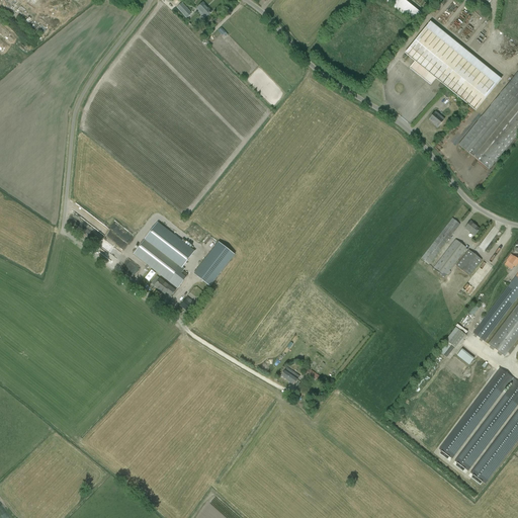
[(404,0),(383,0),(414,24),(422,15),(404,0)]
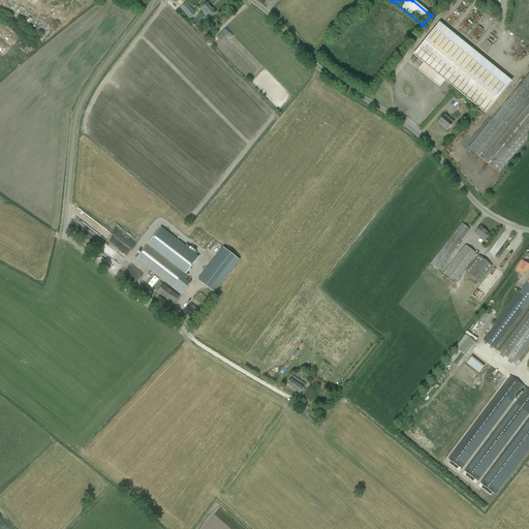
[(190,19),(195,13),(186,3),(181,8),(190,19)]
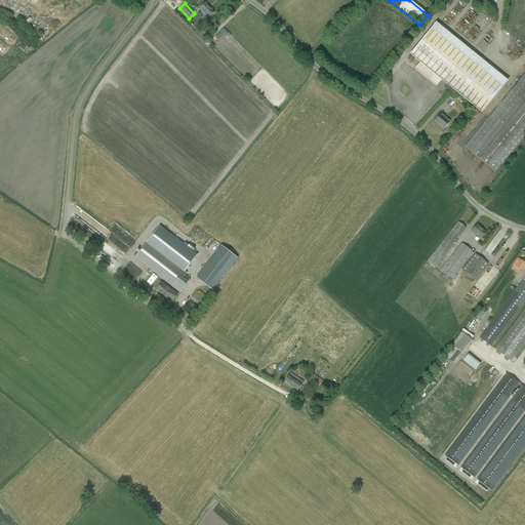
[(208,17),(214,12),(211,8),(210,9),(205,4),(206,3),(200,8),(208,17)]
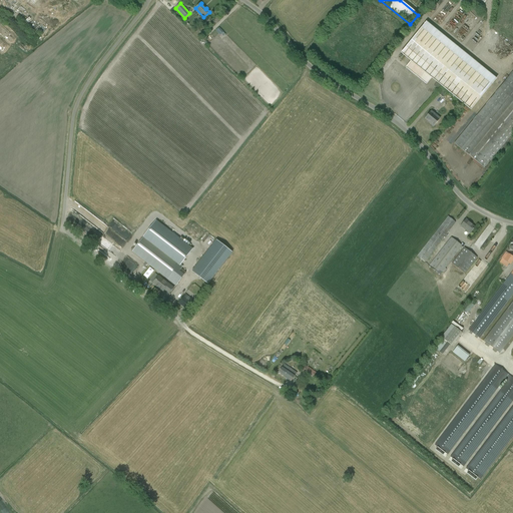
[(491,85),(496,79),(426,22),(421,28),(401,53),(411,61),(406,67),(427,84),(432,78),(471,110),(491,85)]
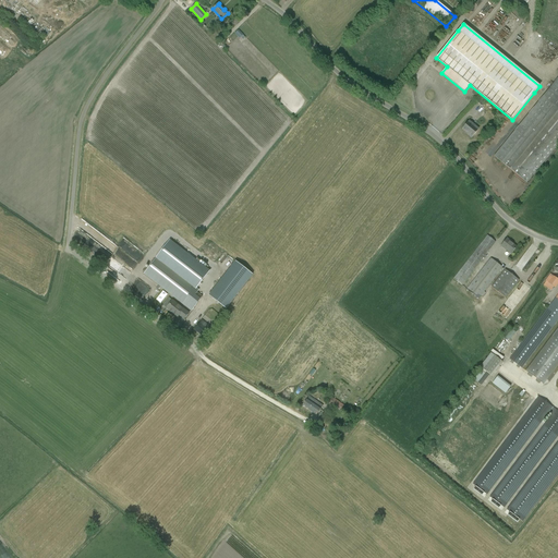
[(243,40),(245,38),(239,29),(234,34),(239,39),(241,37),(243,40)]
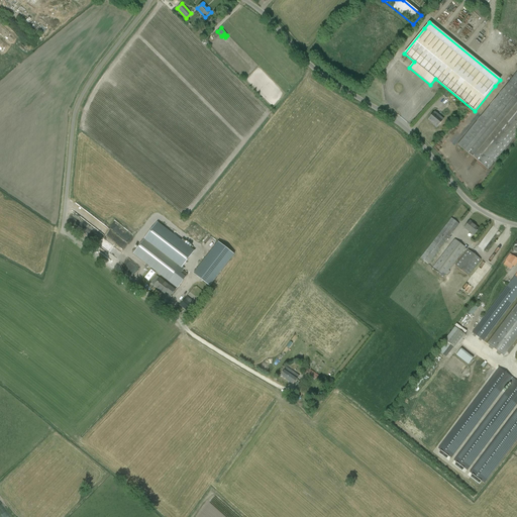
[(516,72),(460,141),(457,144),(488,170),(516,133),(516,72)]
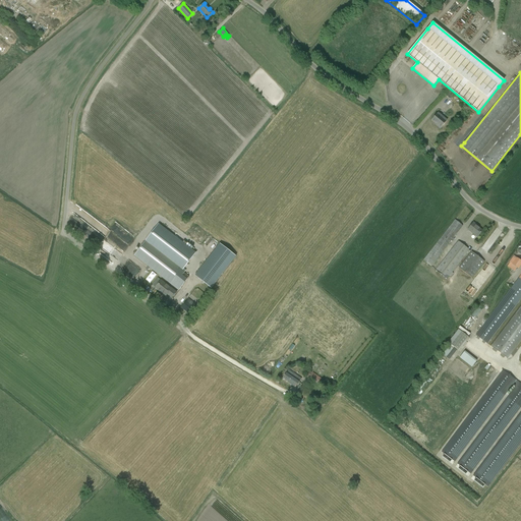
[(450,99),(454,94),(449,91),(445,96),(450,99)]
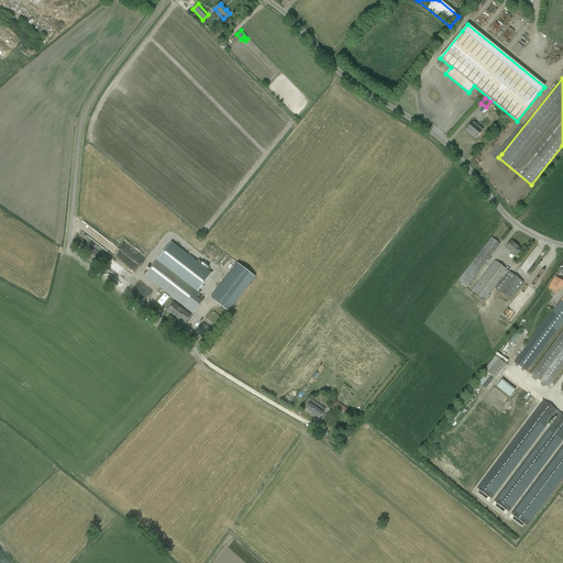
[(473,123),(466,131),(471,134),(471,133),(473,135),(472,135),(475,139),(483,131),(473,123)]
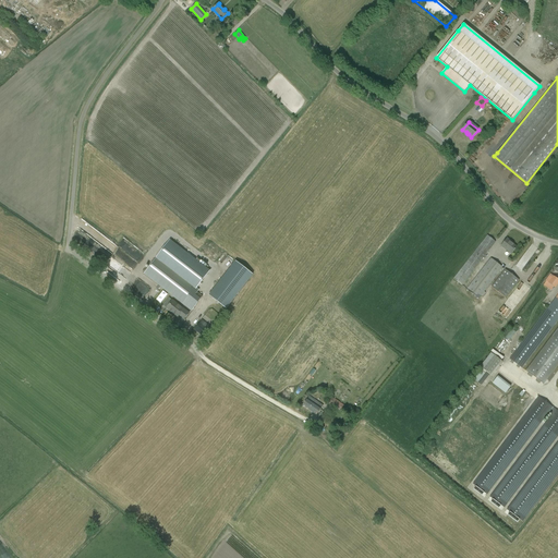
[(462,286),(493,246),(496,242),(487,235),(453,279),(462,286)]
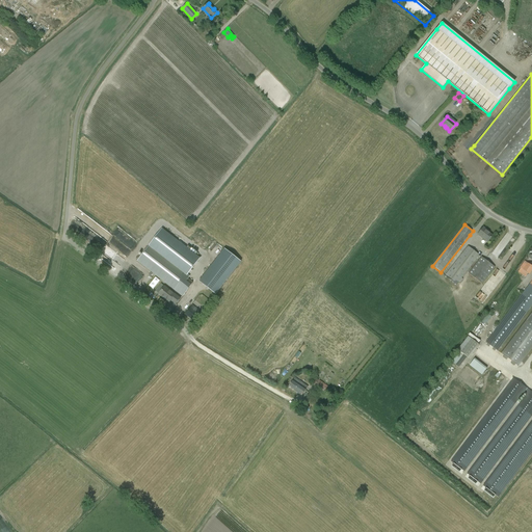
[(487,243),(489,240),(493,236),(487,232),(487,231),(483,228),(478,235),(487,243)]
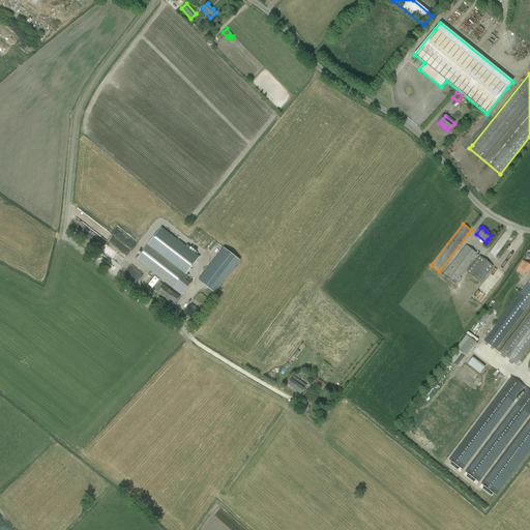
[(162,228),(148,245),(186,274),(187,273),(200,258),(162,228)]
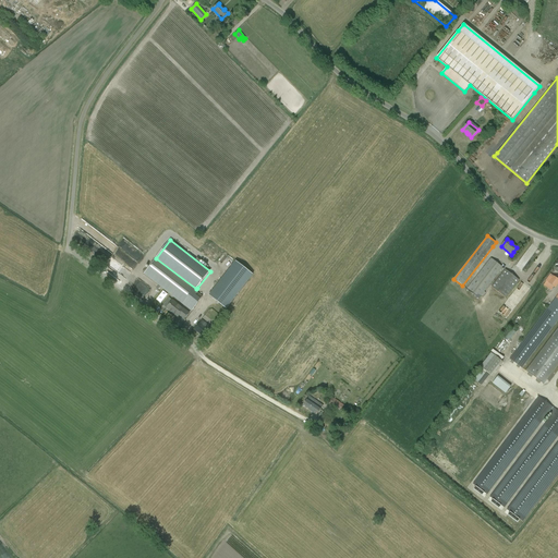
[(104,256),(108,261),(112,257),(108,252),(104,256)]
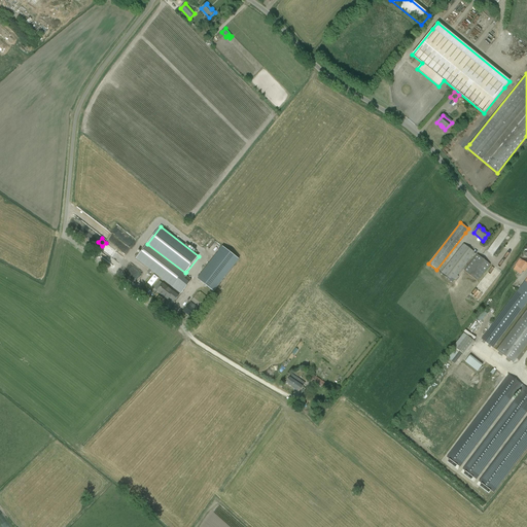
[(503,238),(491,249),(495,253),(507,243),(503,238)]
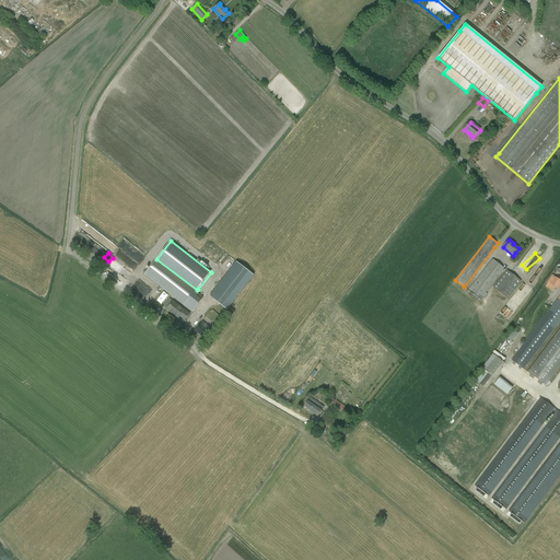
[(156,259),(144,276),(163,290),(193,313),(203,298),(198,293),(199,291),(199,290),(198,289),(197,290),(156,259)]
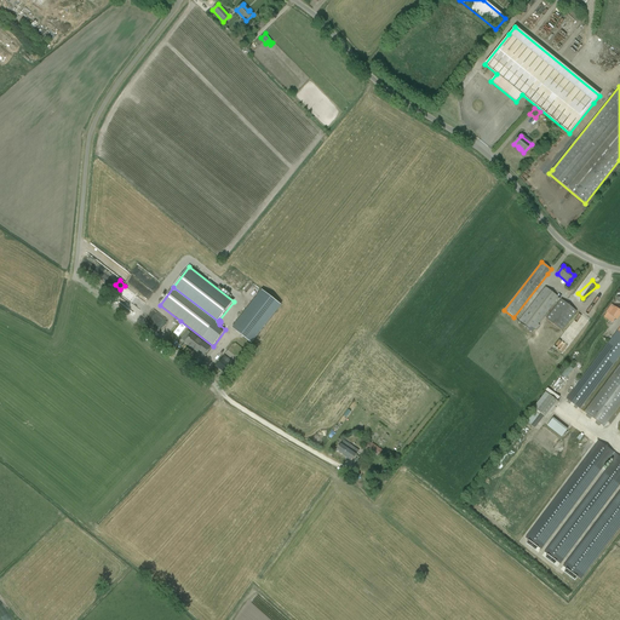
[(558,298),(545,287),(518,322),(533,333),(539,326),(538,325),(558,298)]
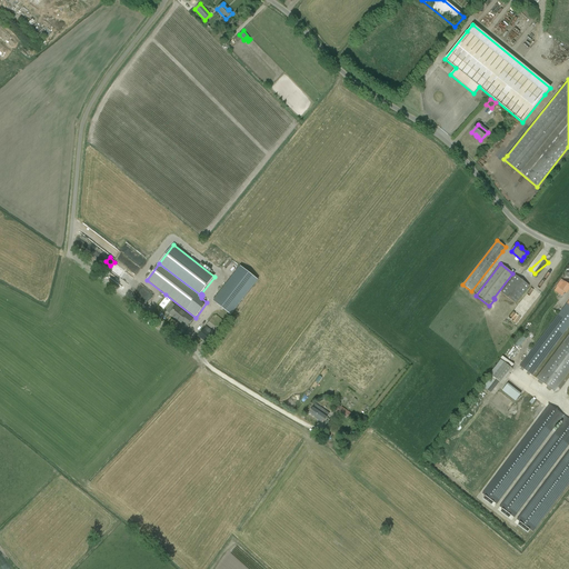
[(240,266),(212,301),(230,316),(258,280),(240,266)]
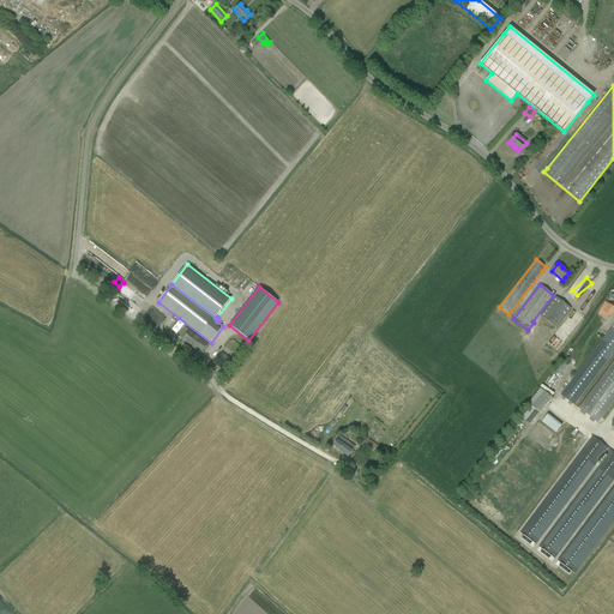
[(571,308),(555,296),(540,317),(555,329),(571,308)]
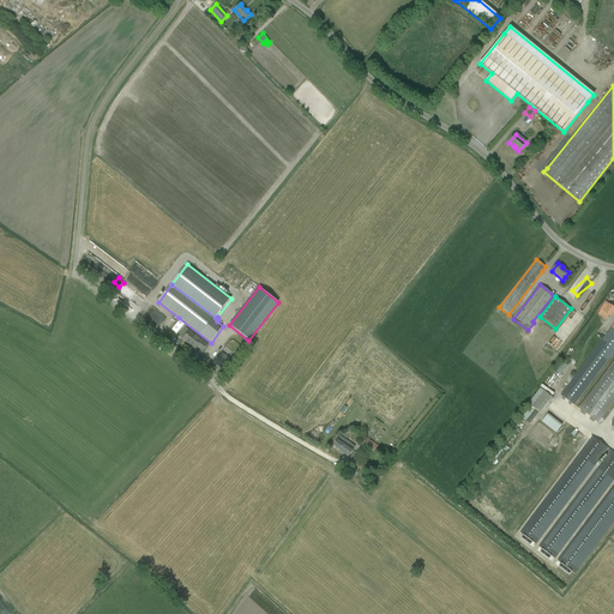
[(609,317),(611,318),(613,312),(613,307),(606,302),(600,309),(601,311),(597,314),(606,320),(609,317)]
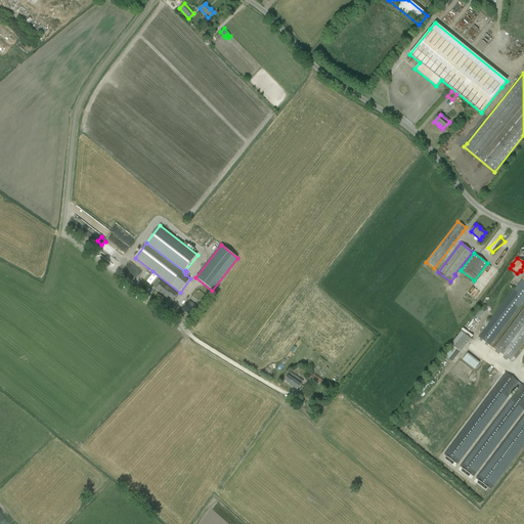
[(478,337),(480,339),(479,340),(481,342),(482,341),(485,343),(485,344),(487,346),(488,345),(489,346),(523,300),(523,307),(493,349),(496,350),(494,352),(498,354),(499,353),(504,356),(503,358),(507,360),(508,359),(510,361),(523,342),(523,280),(522,279),(481,333),(478,337)]
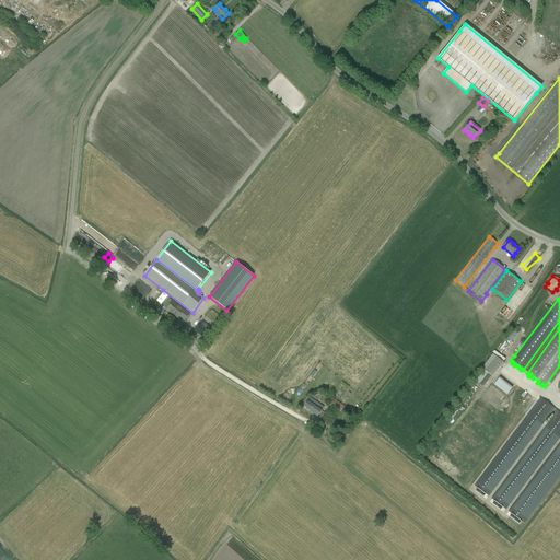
[(189,315),(173,302),(167,310),(178,318),(179,316),(185,321),(189,315)]
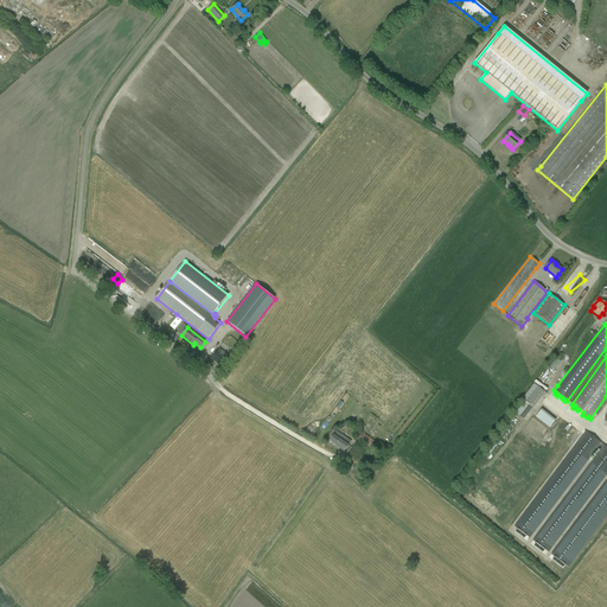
[(219,349),(211,359),(221,366),(229,356),(219,349)]
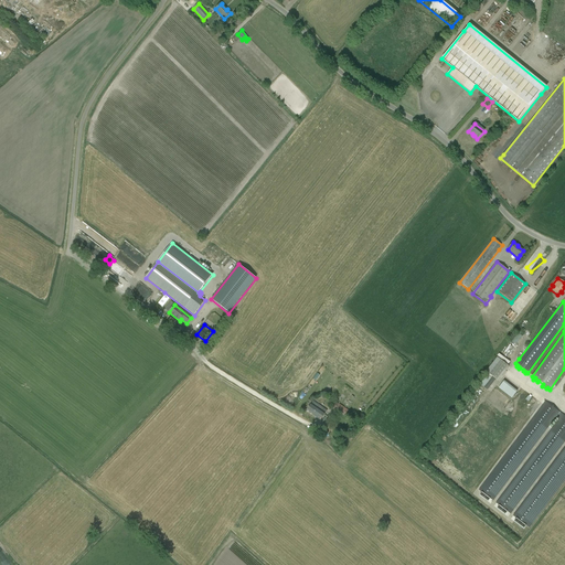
[(522,337),(516,332),(509,341),(515,345),(522,337)]
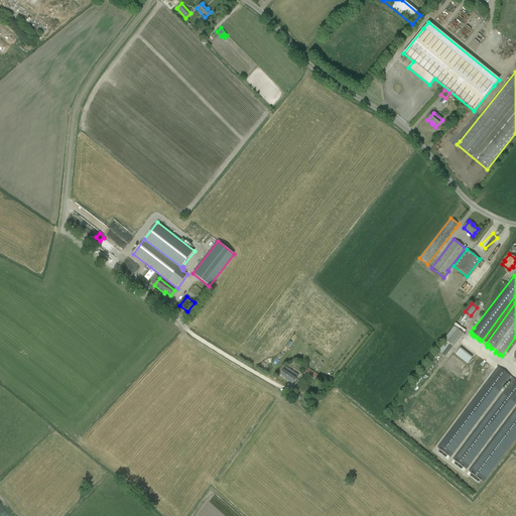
[(444,339),(455,347),(465,335),(454,327),(444,339)]
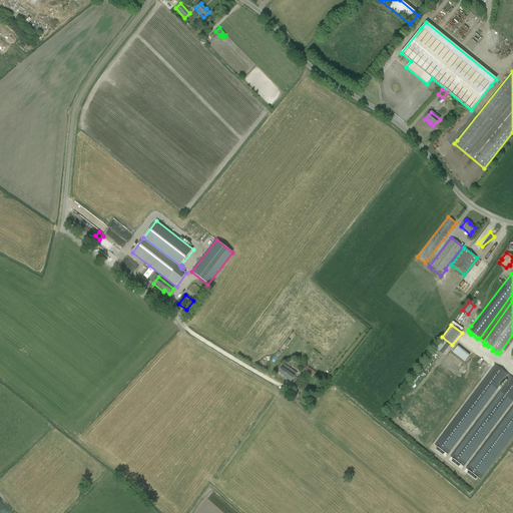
[(480,350),(479,352),(490,359),(491,357),(480,350)]
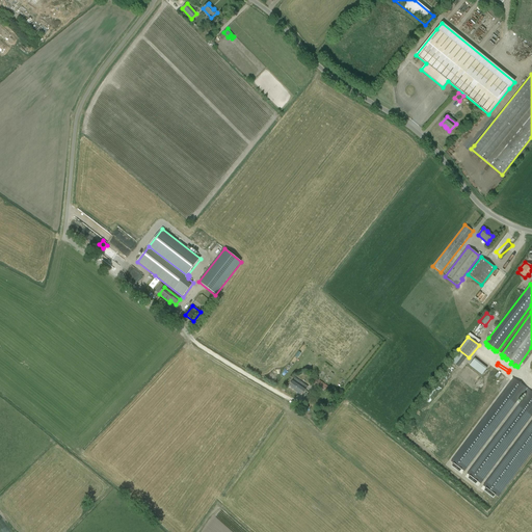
[(479,423),(450,461),(463,472),(496,430),(524,393),(526,395),(498,432),(467,474),(480,484),(512,443),(515,437),(531,416),(531,392),(513,378),(511,381),(482,420),(479,423)]
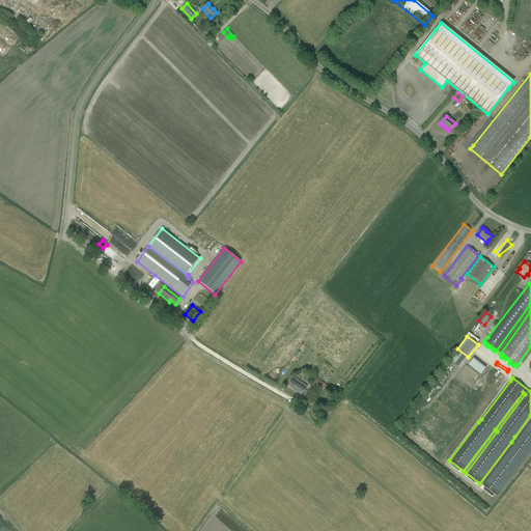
[(301,395),(304,391),(308,386),(300,381),(298,384),(291,380),(290,382),(287,386),(301,395)]
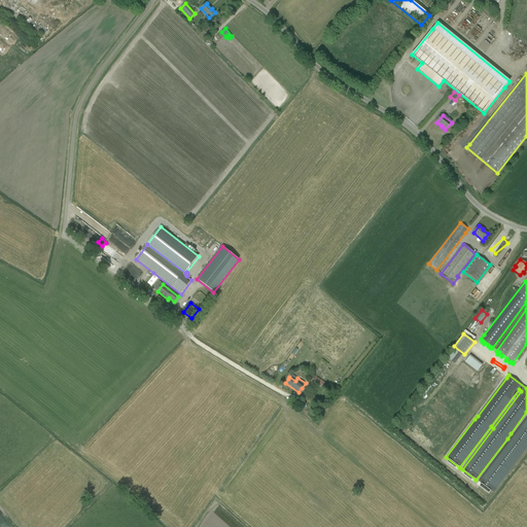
[(316,384),(321,388),(325,383),(319,379),(316,384)]
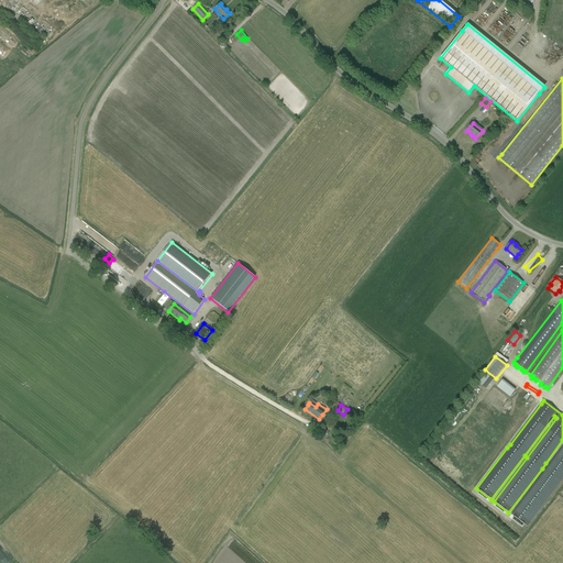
[(562,445),(511,515),(527,527),(562,478),(562,445)]
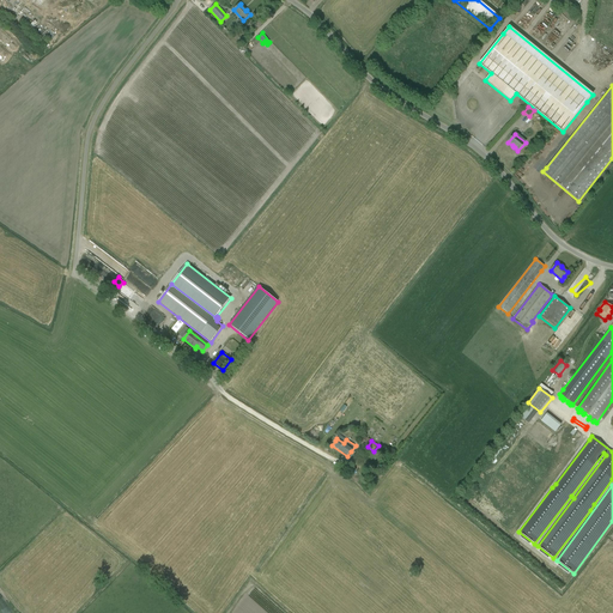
[(0,608),(4,612),(13,612),(16,612),(0,593),(0,608)]
